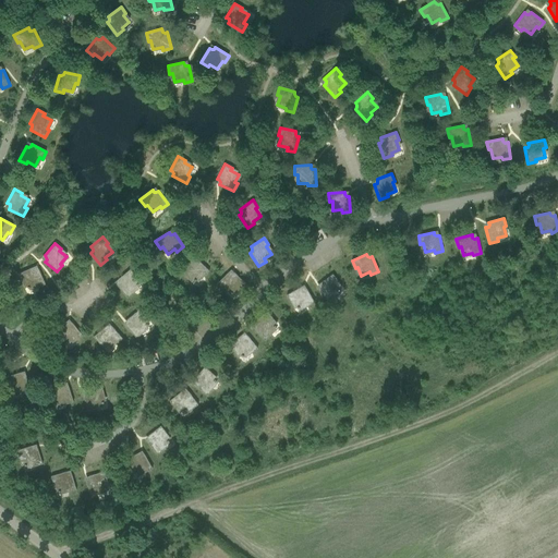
[(192,259),(181,271),(186,277),(189,275),(195,281),(202,275),(204,277),(209,271),(197,259),(196,262),(194,262),(192,259)]
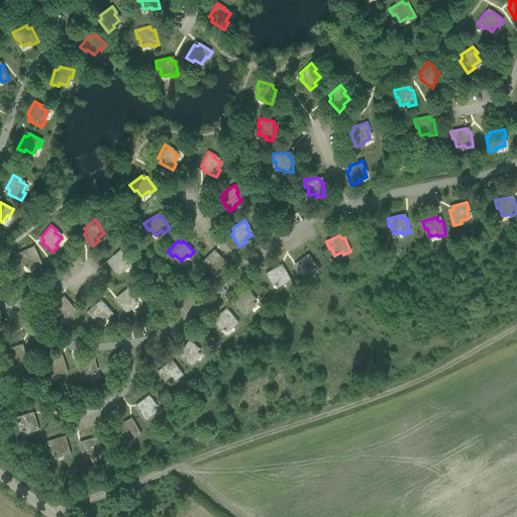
[(30,247),(17,253),(20,261),(22,260),(26,268),(34,265),(35,267),(42,264),(36,249),(33,250),(31,250),(30,247)]
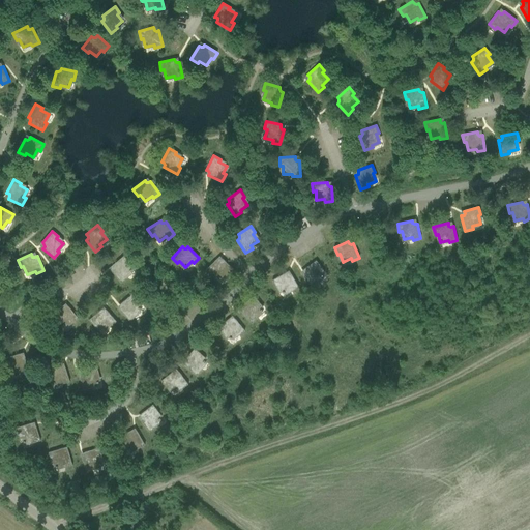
[(124,256),(112,265),(114,267),(114,269),(112,271),(121,283),(127,277),(125,275),(133,270),(126,264),(128,262),(124,256)]
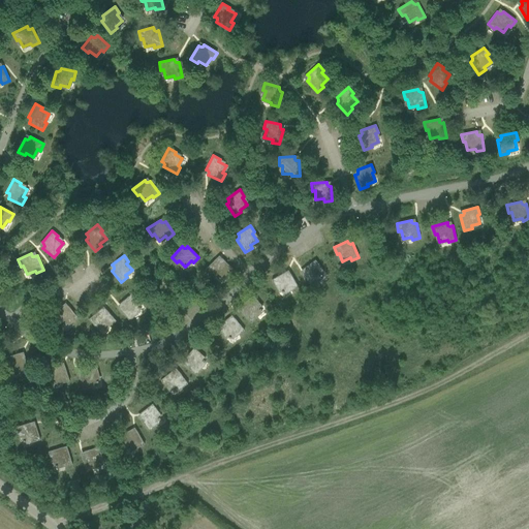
[(218,260),(217,258),(206,270),(211,275),(213,273),(219,279),(225,273),(227,275),(232,270),(222,258),(220,260),(218,260)]
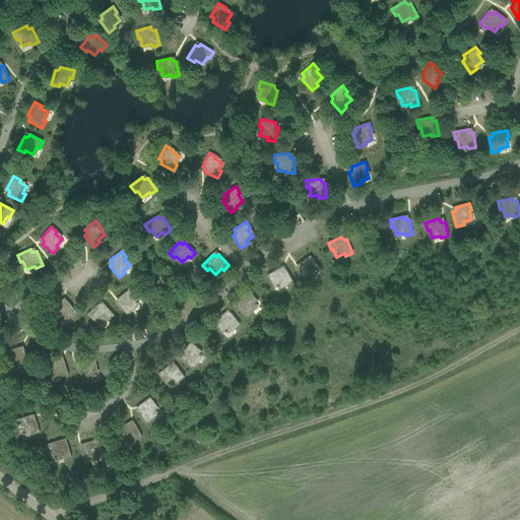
[(297,270),(306,282),(312,277),(311,275),(318,270),(313,263),(315,262),(310,256),(298,264),(300,266),(299,268),(297,270)]
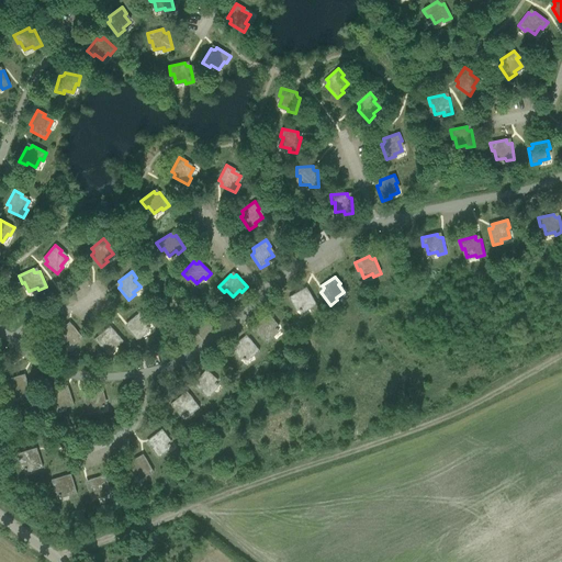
[(303,289),(289,298),(293,304),(295,303),(300,311),(308,306),(310,308),(317,305),(308,291),(306,292),(304,291),(303,289)]
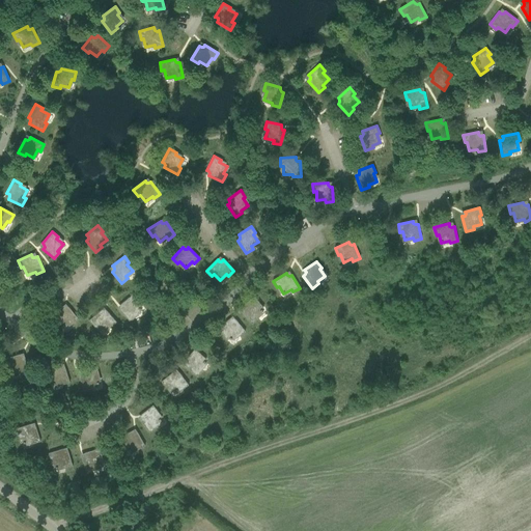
[(133,295),(120,305),(122,306),(122,308),(120,310),(130,322),(136,316),(135,314),(141,309),(136,303),(138,301),(133,295)]
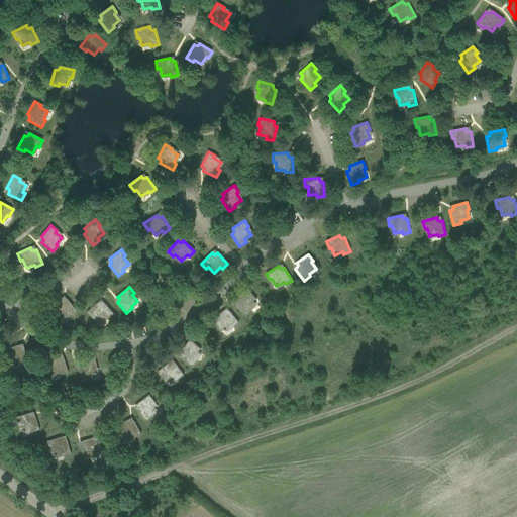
[(247,289),(236,299),(237,300),(237,302),(235,304),(245,315),(251,310),(249,308),(255,303),(250,296),(252,295),(247,289)]
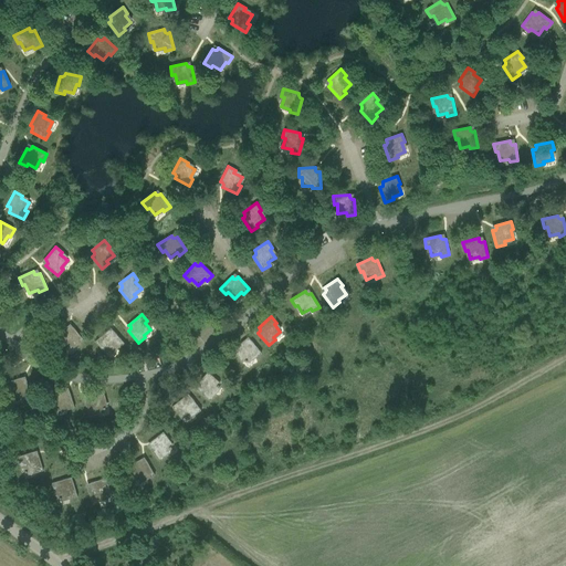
[(67,327),(54,337),(60,344),(62,342),(69,349),(75,343),(77,345),(83,339),(73,327),(71,329),(69,328),(67,327)]
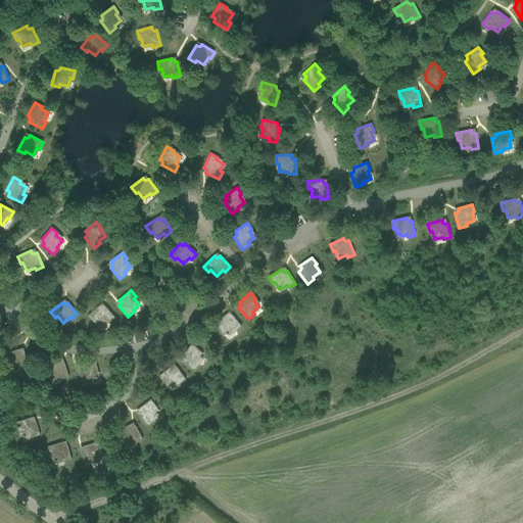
[(99,305),(88,316),(93,322),(95,320),(101,327),(107,321),(109,323),(115,318),(105,306),(103,307),(101,307),(99,305)]
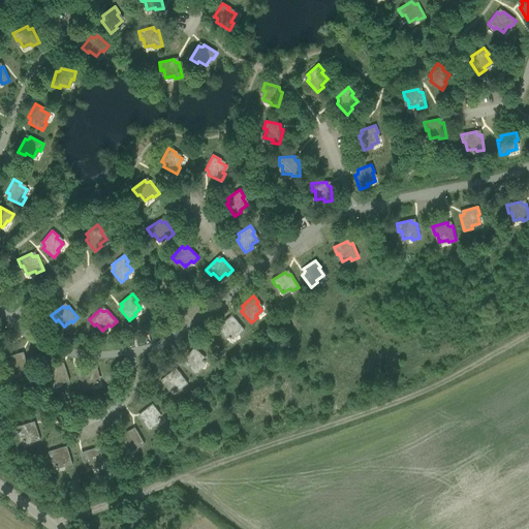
[(229,317),(217,328),(222,334),(224,332),(229,339),(237,333),(238,335),(244,330),(235,318),(232,319),(230,319),(229,317)]
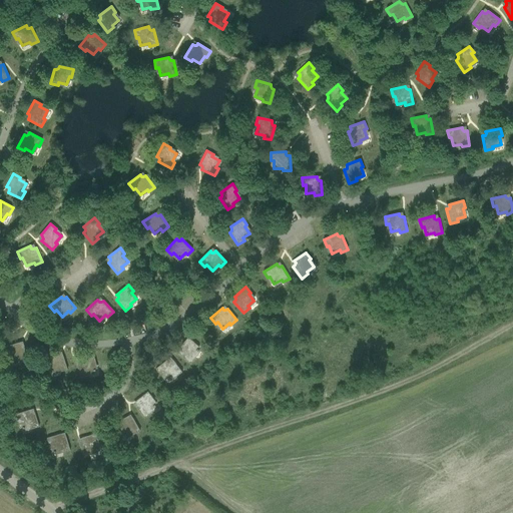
[(188,338),(178,349),(180,350),(180,353),(179,354),(190,364),(195,358),(193,356),(198,350),(192,344),(194,342),(188,338)]
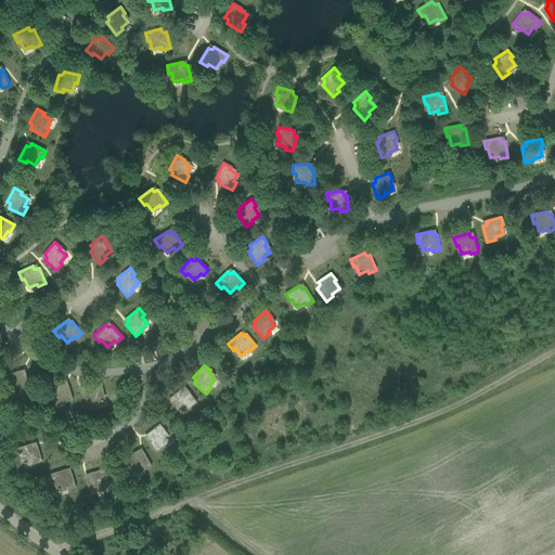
[(21,371),(5,375),(8,383),(11,383),(13,391),(22,388),(23,391),(30,388),(26,373),(24,374),(22,373),(21,371)]
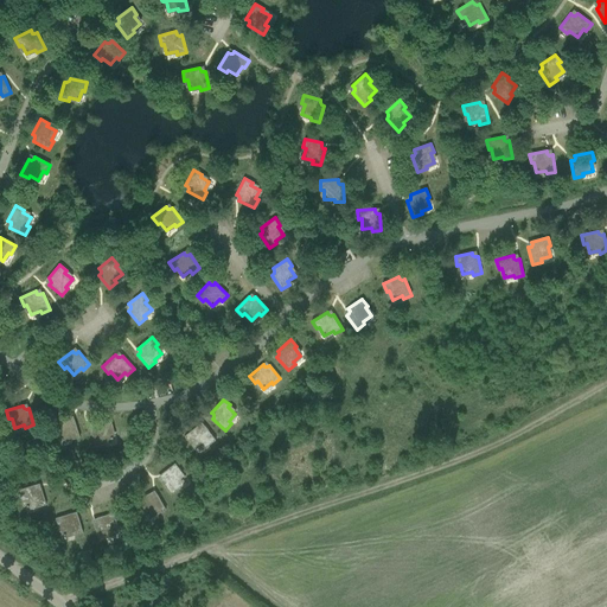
[(69,417),(52,423),(55,432),(58,430),(61,440),(70,438),(71,440),(80,438),(75,421),(72,421),(70,420),(69,417)]
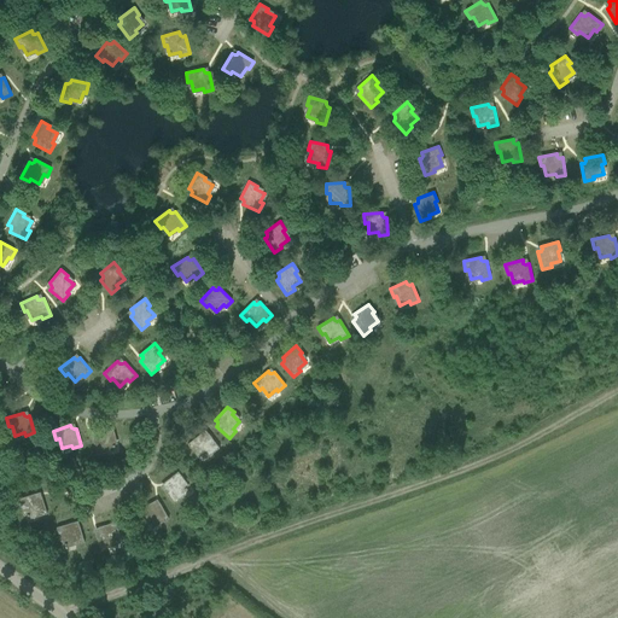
[(95,437),(93,438),(98,455),(106,453),(105,449),(115,447),(112,437),(116,436),(112,427),(95,432),(97,435),(95,437)]
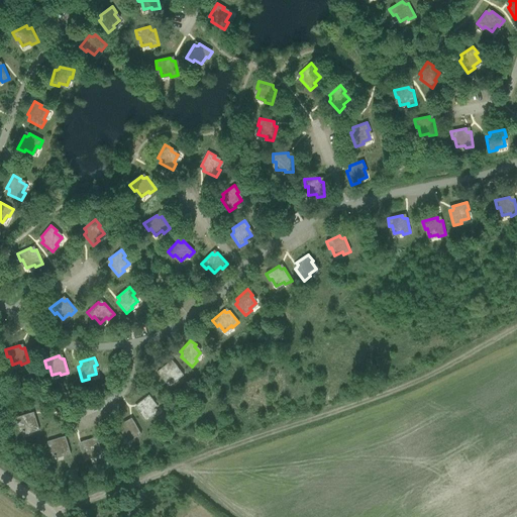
[(169,363),(158,372),(162,378),(164,376),(169,383),(176,378),(178,380),(184,375),(175,363),(173,365),(171,365),(169,363)]
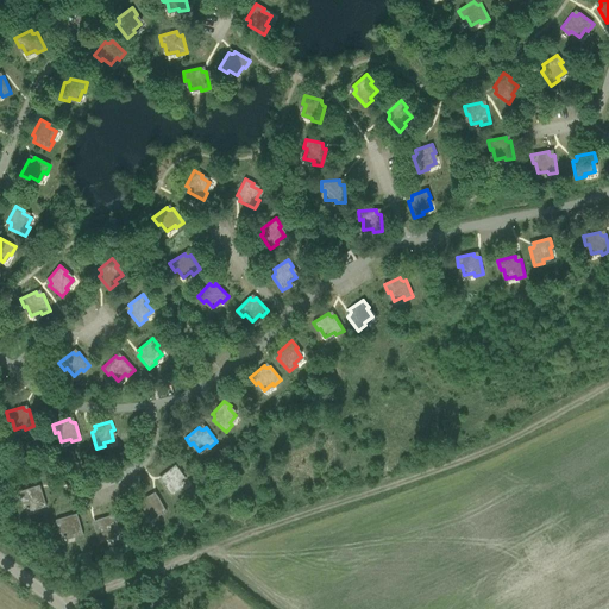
[(163,481),(161,482),(173,496),(180,490),(177,488),(186,482),(179,473),(181,472),(176,465),(162,476),(163,478),(163,481)]
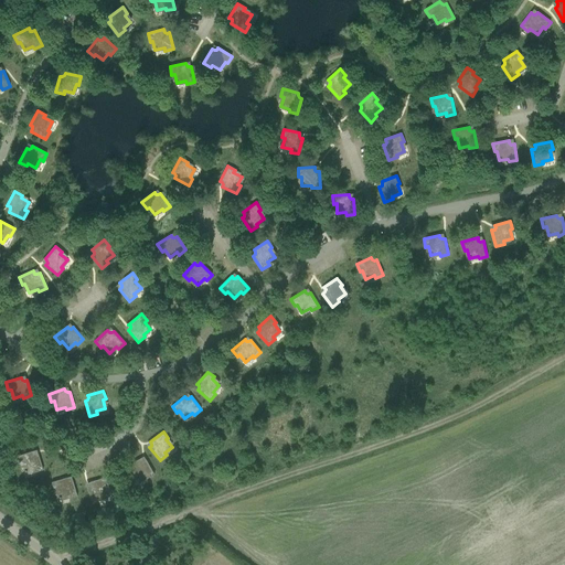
[(34,454),(33,451),(18,456),(20,465),(22,464),(25,472),(34,469),(35,472),(43,470),(39,454),(35,455),(34,454)]
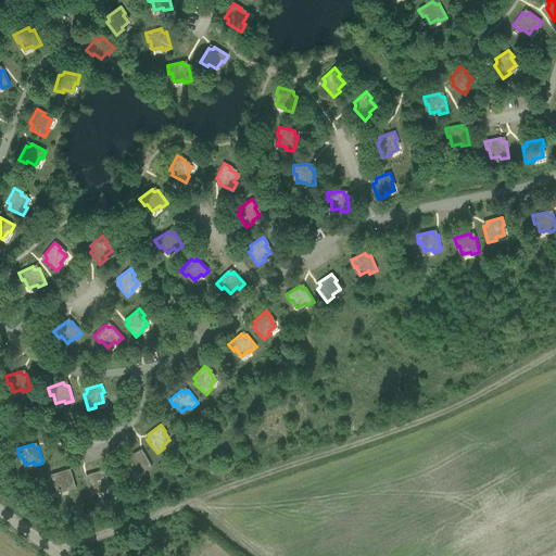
[(124,459),(128,467),(130,465),(136,474),(143,468),(144,471),(152,467),(143,453),(141,454),(139,454),(138,452),(124,459)]
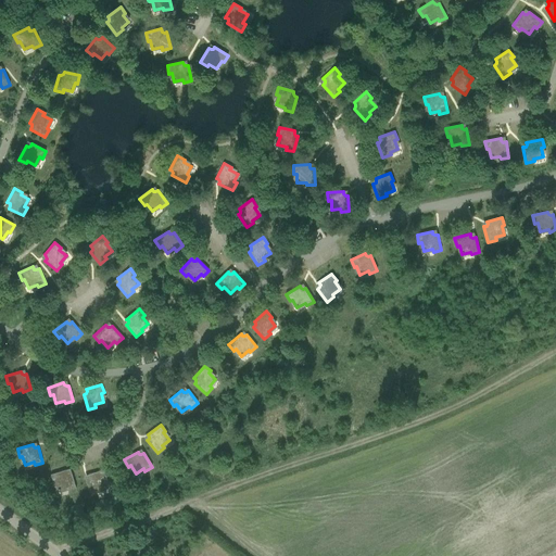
[(66,470),(51,475),(53,482),(55,482),(59,491),(67,488),(68,491),(76,489),(72,472),(70,474),(67,472),(66,470)]
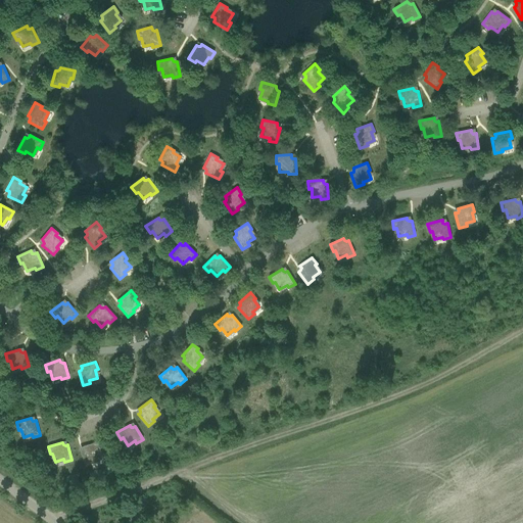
[(81,452),(85,466),(93,464),(92,461),(100,459),(98,450),(100,449),(98,442),(84,446),(84,448),(83,450),(81,452)]
